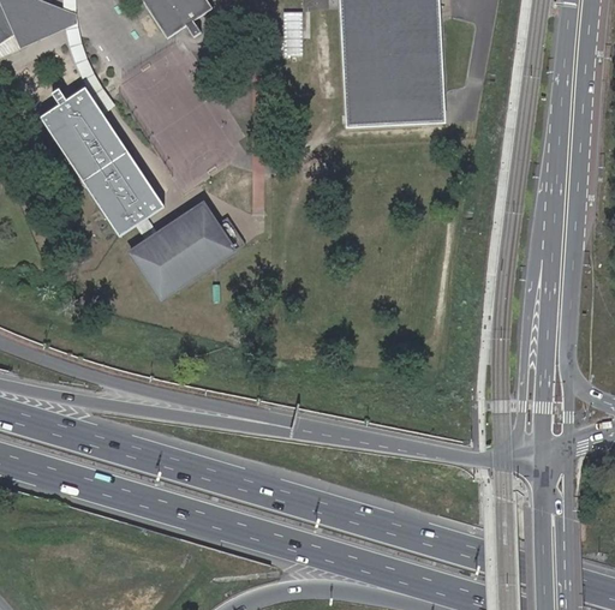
[(1,0),(22,31),(4,43),(0,45),(0,58),(78,23),(77,13),(65,9),(43,0),(1,0)]
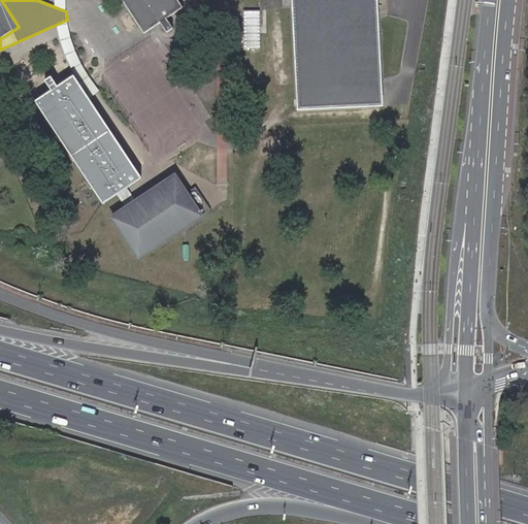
[(0,31),(3,37),(19,27),(1,0),(0,0),(0,31)]
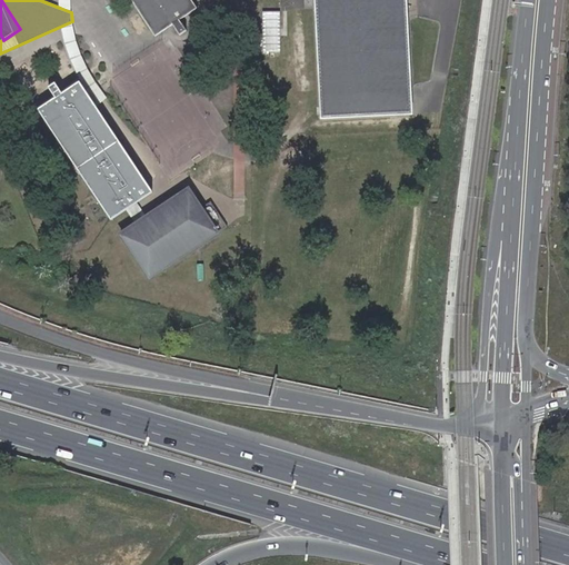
[(59,0),(60,8),(71,12),(71,0),(59,0)]
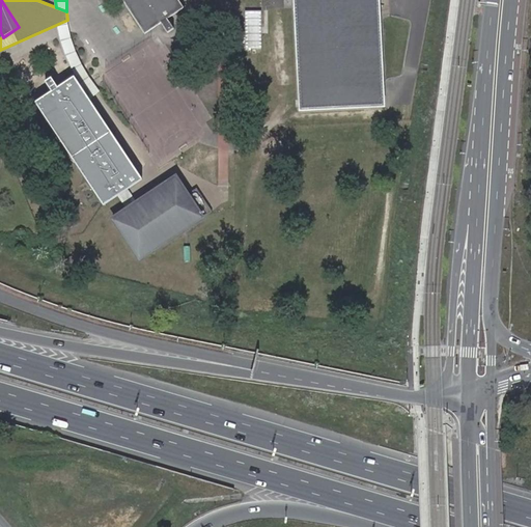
[(127,0),(146,29),(161,20),(168,31),(174,27),(167,16),(183,5),(179,0),(127,0)]
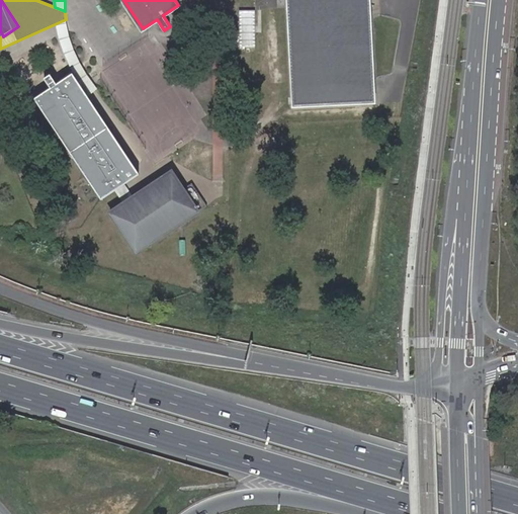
[(286,0),(292,104),(373,100),(368,0),(286,0)]
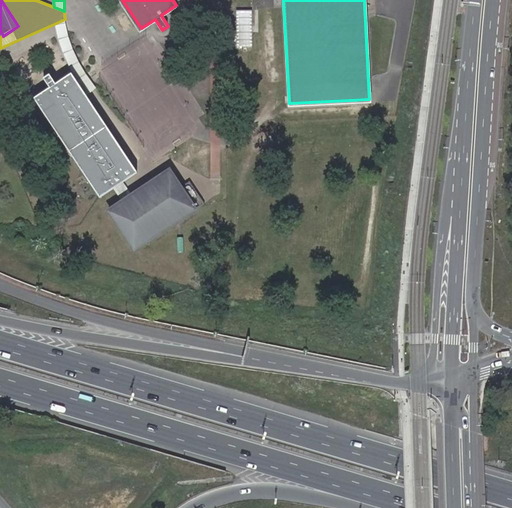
[(253,42),(254,5),(237,5),(236,42),(253,42)]
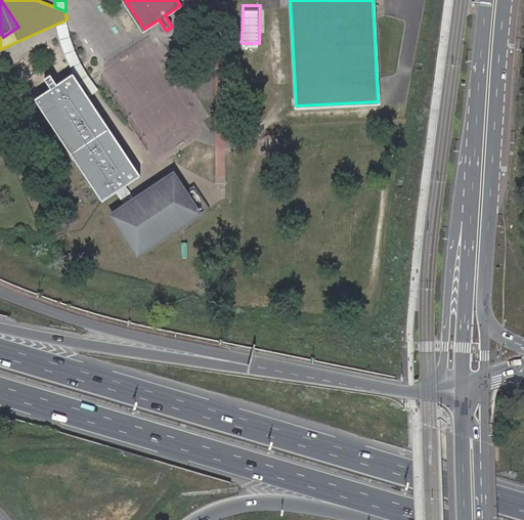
[(67,19),(54,26),(57,39),(62,53),(69,65),(74,75),(87,95),(96,88),(86,72),(79,59),(73,47),(68,34),(67,19)]
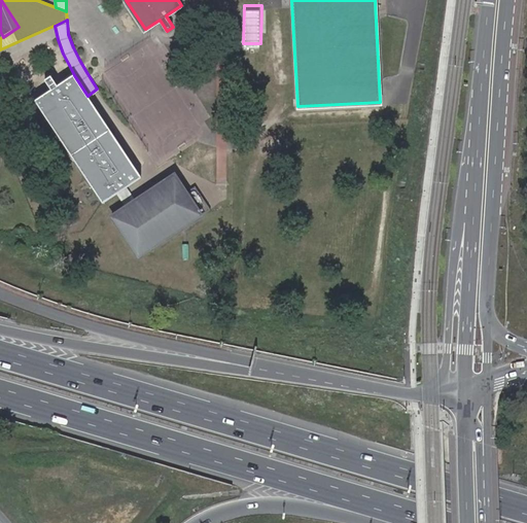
[(51,91),(36,101),(104,203),(119,193),(130,206),(113,217),(140,256),(202,215),(175,176),(134,203),(125,188),(141,177),(74,76),(59,86),(51,76),(45,80),(51,91)]
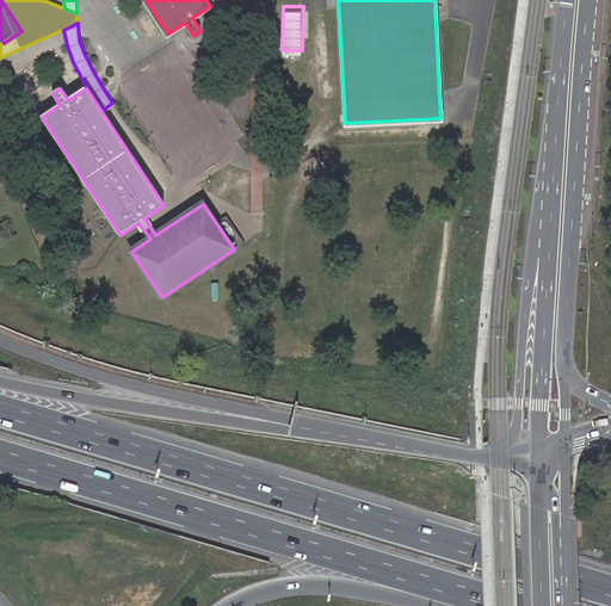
[(216,224),(234,249),(244,242),(227,217),(216,224)]
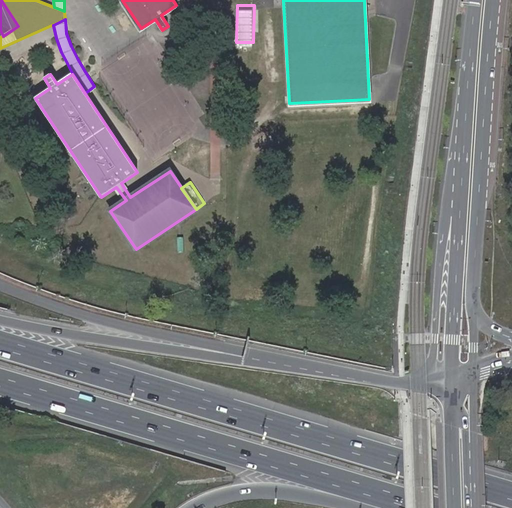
All buildings are outlined.
